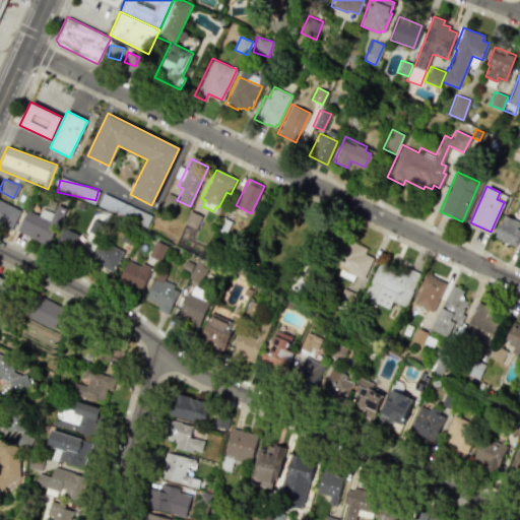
[(167,193),(177,197),(171,210),(160,206),(167,193)]
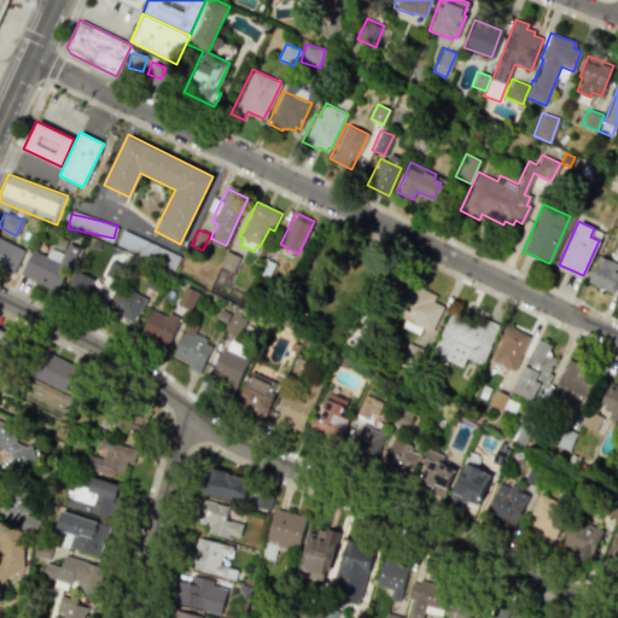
[(0,237),(23,250),(11,273),(0,267),(0,237)]
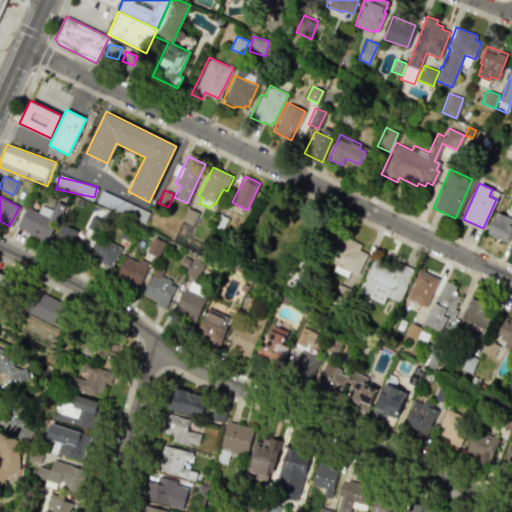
[(222,200),(233,205),(221,231),(210,226),(222,200)]
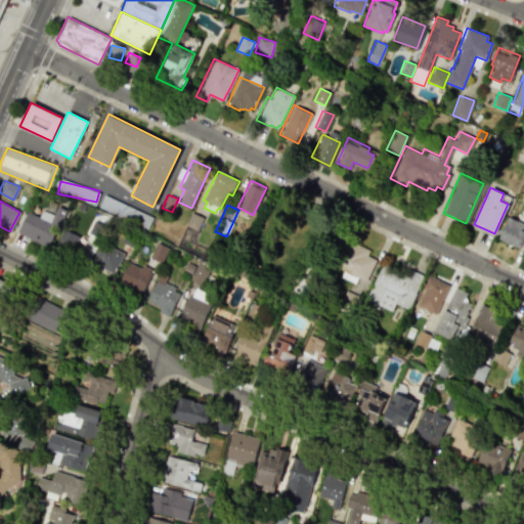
[(56,206),(67,210),(46,248),(16,232),(27,212),(38,217),(42,210),(52,214),(56,206)]
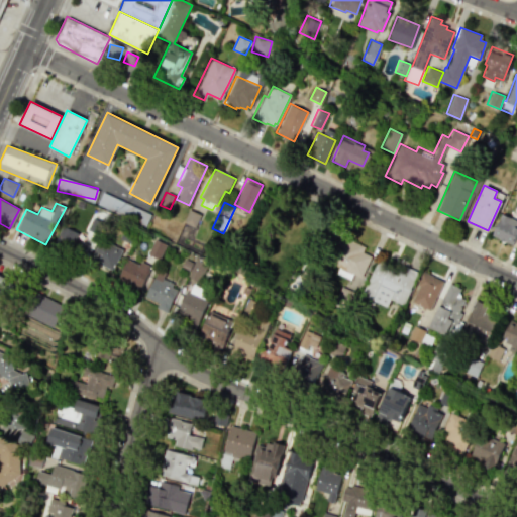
[(195,227),(201,215),(188,209),(183,222),(195,227)]
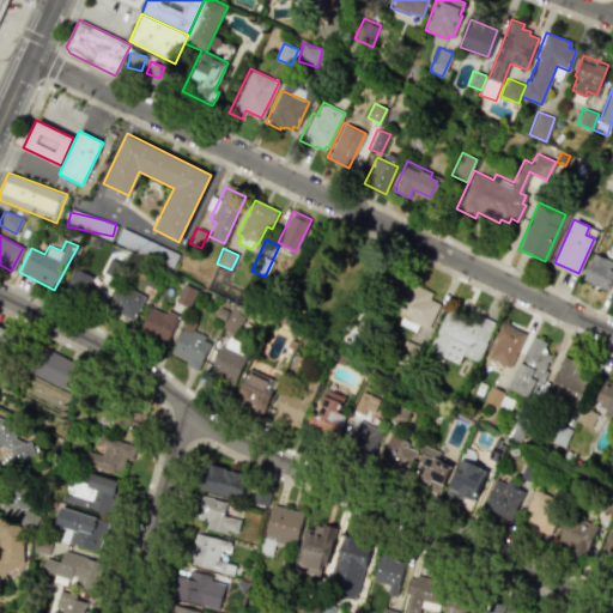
[(593,253),(612,262),(612,274),(606,290),(581,279),(593,253)]
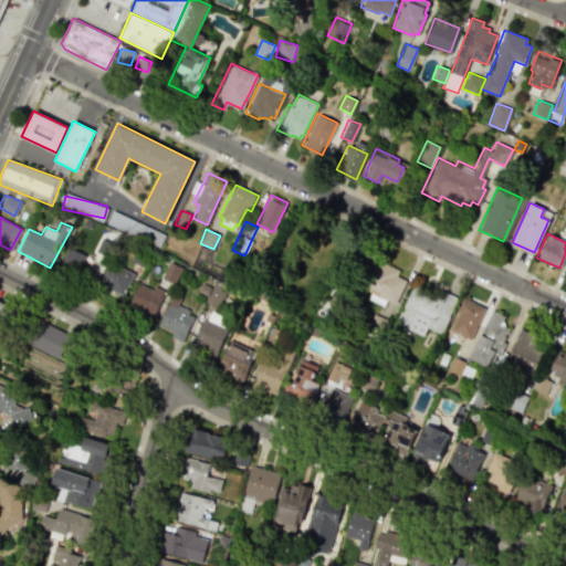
[(67,247),(84,255),(80,264),(87,268),(88,264),(95,269),(87,283),(56,266),(67,247)]
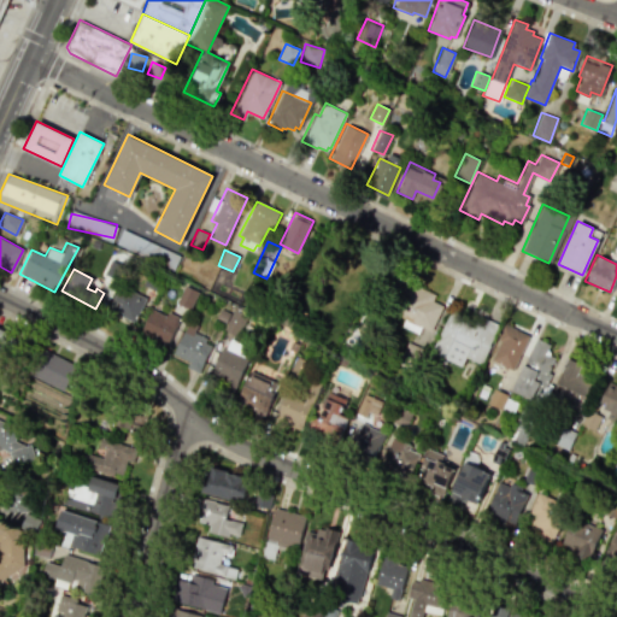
[(140,285),(156,292),(164,276),(147,269),(140,285)]
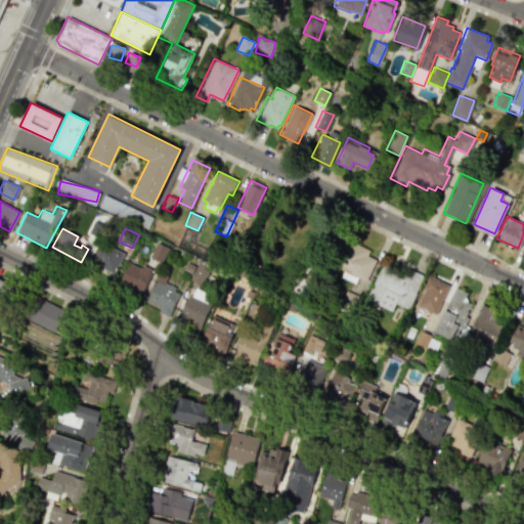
[(365,280),(376,260),(366,256),(369,250),(344,238),(332,265),(365,280)]
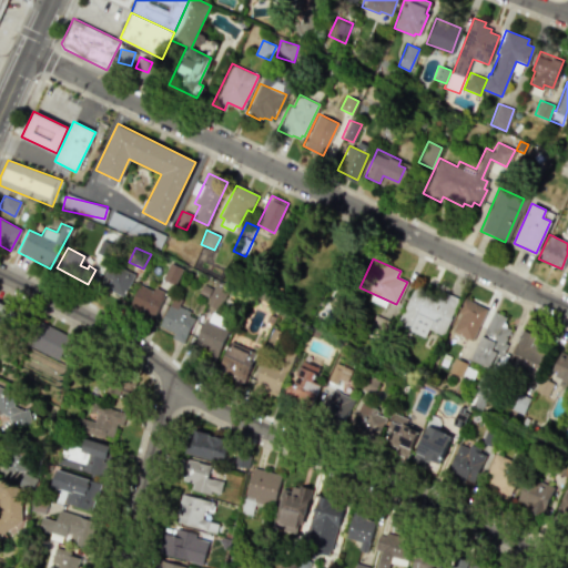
[(99,284),(122,296),(133,274),(110,262),(99,284)]
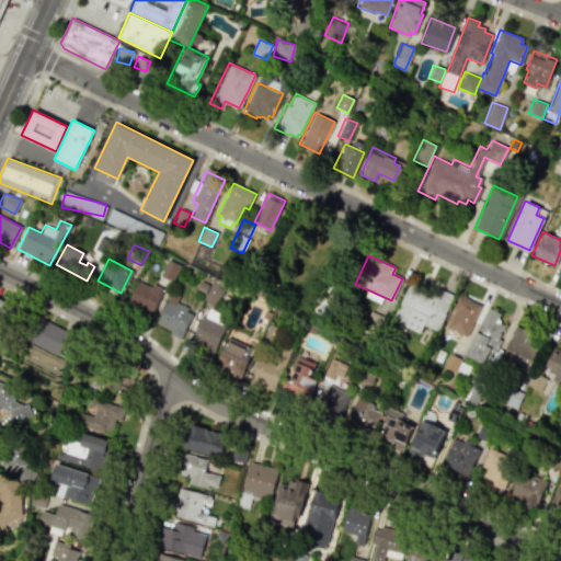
[(168,259),(181,265),(172,282),(160,275),(168,259)]
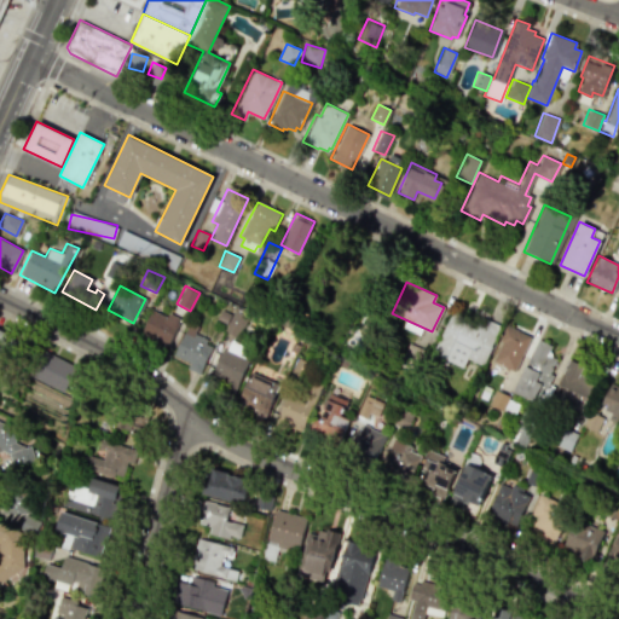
[(168,313),(180,319),(167,346),(162,343),(161,347),(146,341),(149,336),(139,333),(151,310),(166,317),(168,313)]
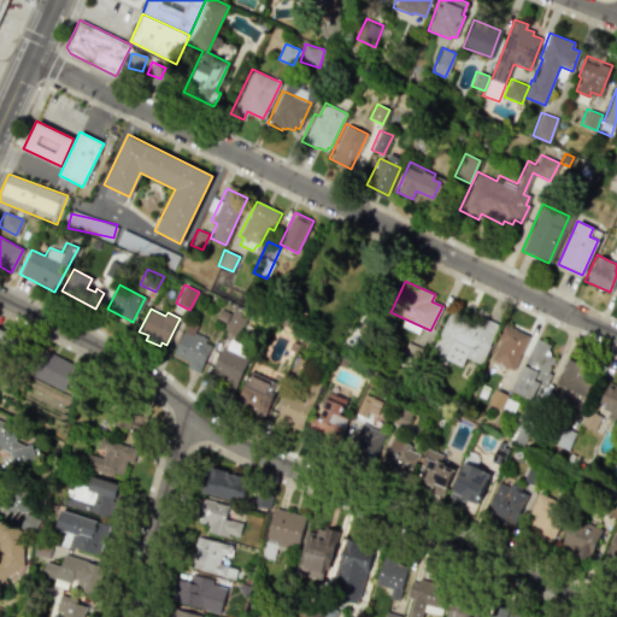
[(221,309),(230,312),(224,323),(215,318),(221,309)]
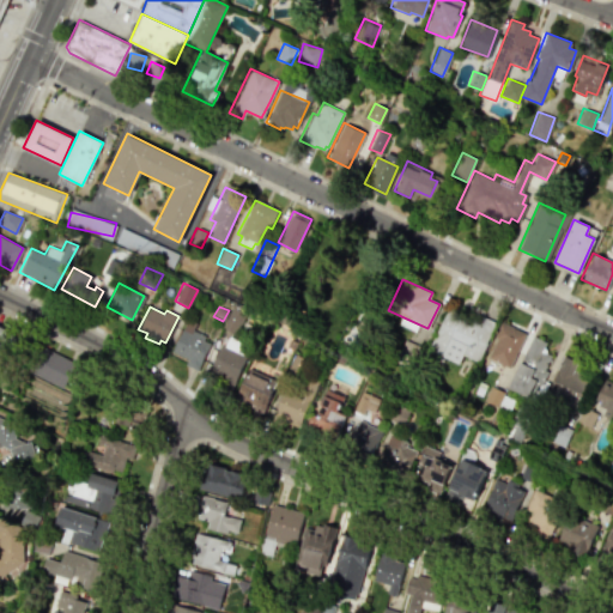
[(222,327),(232,308),(246,314),(235,334),(222,327)]
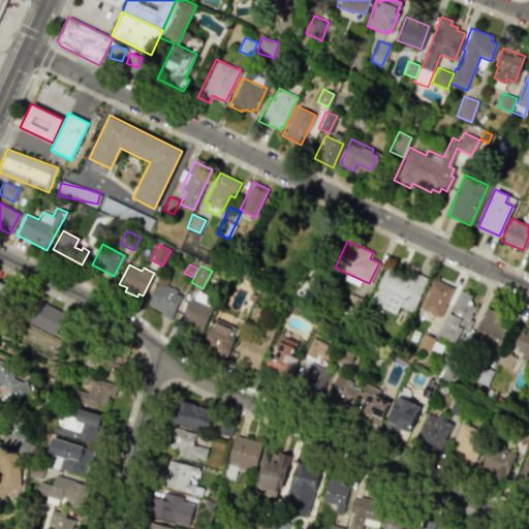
[(428,279),(412,313),(399,307),(396,315),(369,302),(385,268),(408,279),(412,272),(428,279)]
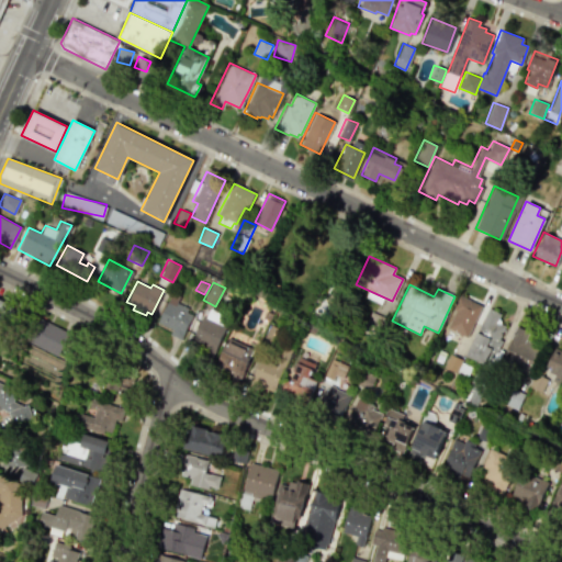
[(156,322),(171,292),(180,295),(177,302),(188,308),(187,312),(192,314),(180,339),(169,334),(171,329),(156,322)]
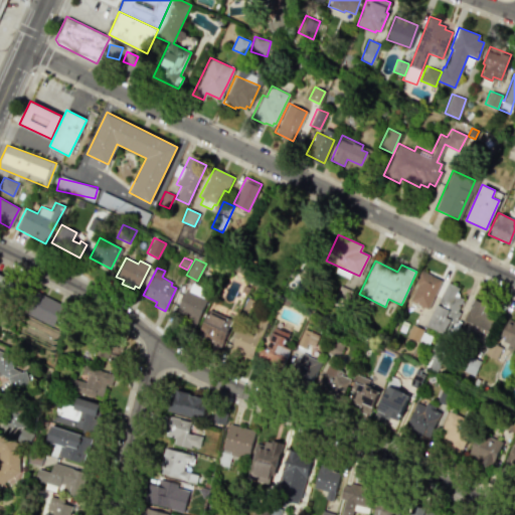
[(420,271),(441,280),(427,309),(409,301),(416,285),(414,284),(420,271)]
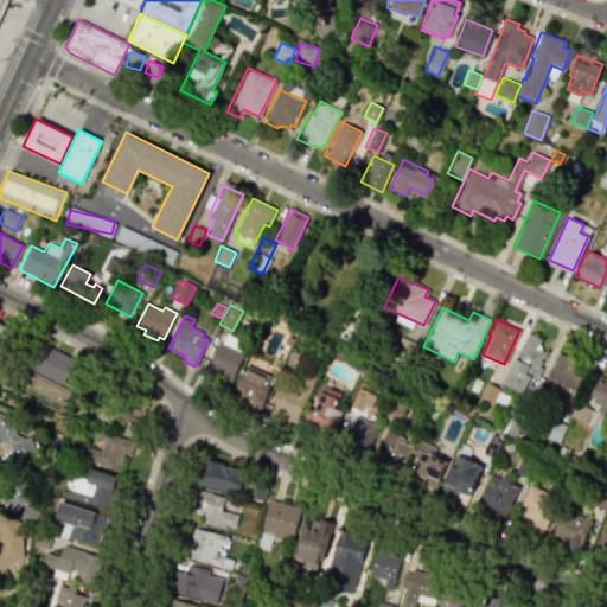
[(0,352),(12,331),(0,324),(0,352)]
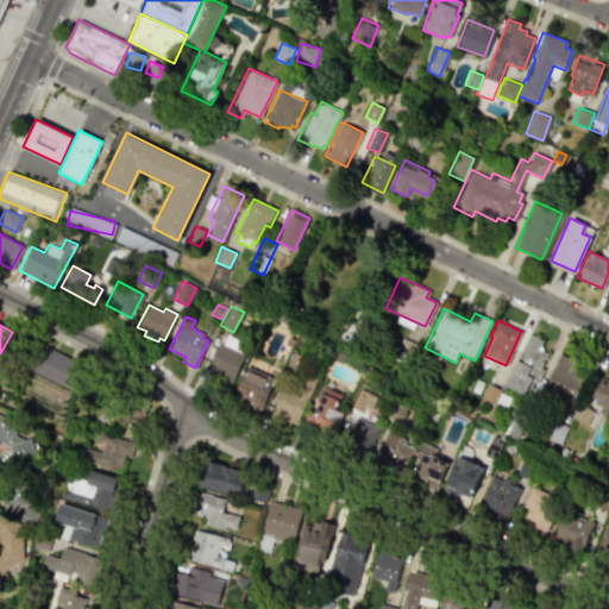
[(540,366),(546,353),(538,350),(542,339),(528,333),(504,385),(523,395),(527,389),(531,391),(534,382),(537,383),(544,369),(540,366)]
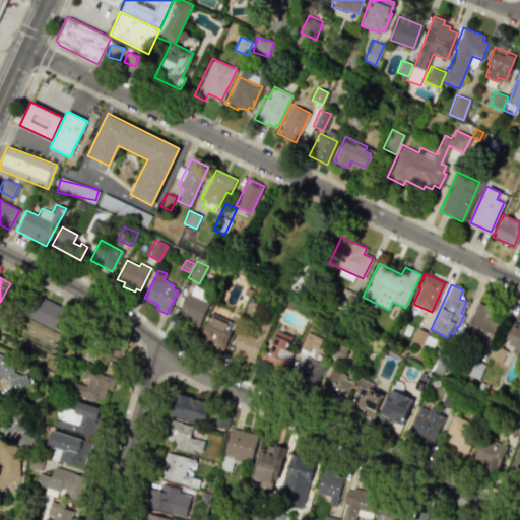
[(342,287),(359,296),(350,314),(334,307),(342,287)]
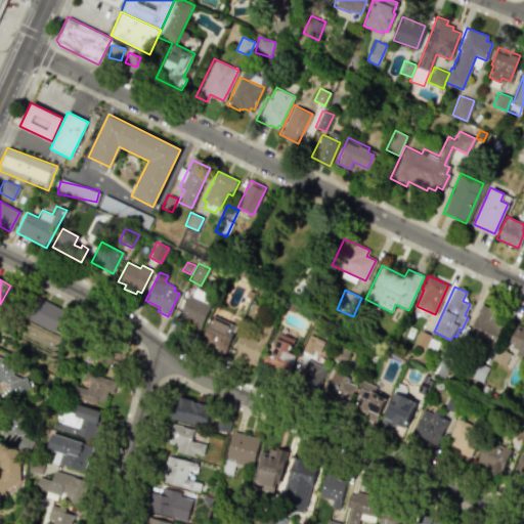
[(188,294),(211,305),(197,335),(184,330),(186,324),(176,319),(188,294)]
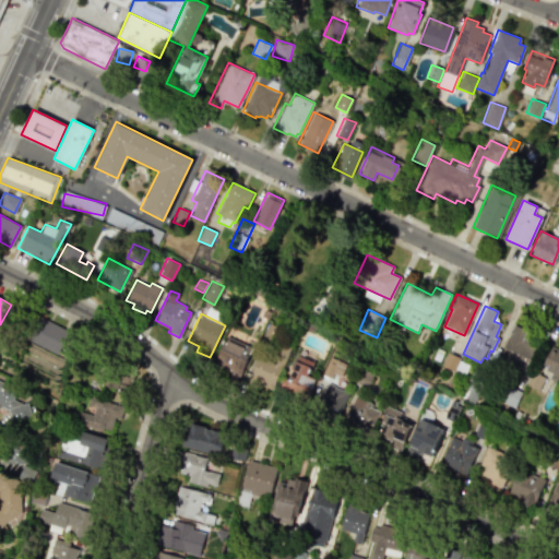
[(25,341),(63,355),(72,331),(35,317),(25,341)]
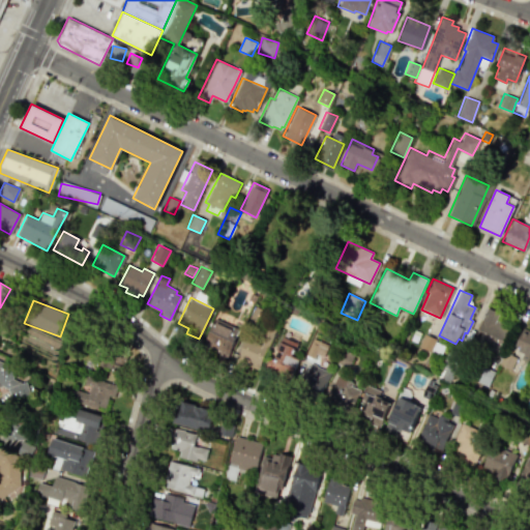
[(254,305),(261,308),(254,324),(246,320),(254,305)]
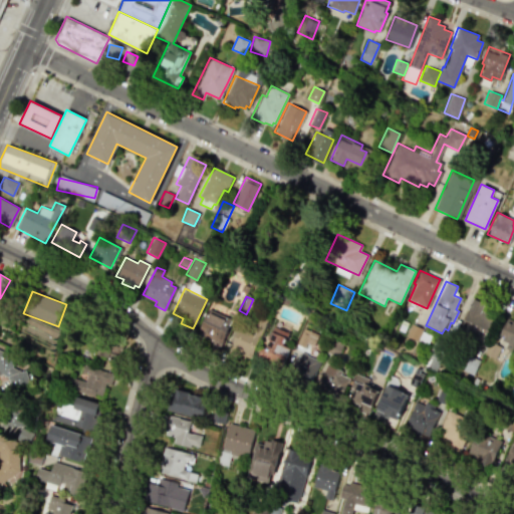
[(480,311),(492,316),(480,342),(456,331),(472,297),(484,303),(480,311)]
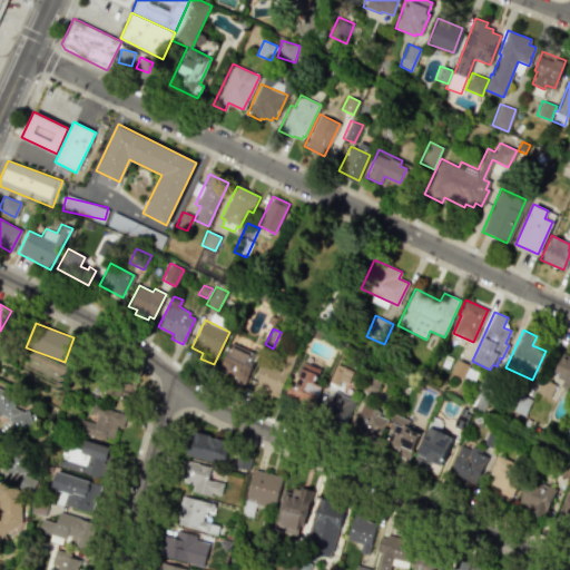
[(231,342),(257,354),(243,385),(233,381),(234,380),(217,372),(231,342)]
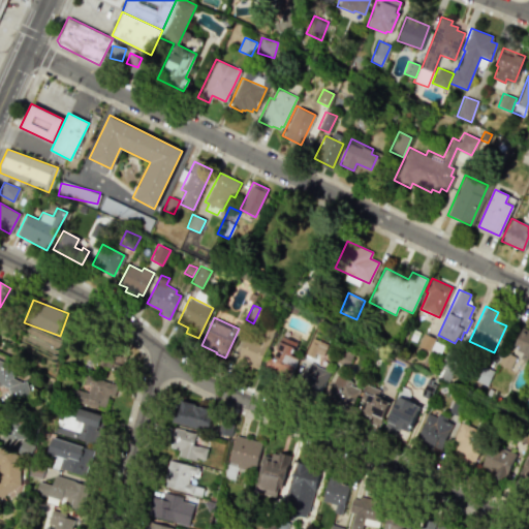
[(263,325),(275,331),(257,369),(236,359),(244,339),(255,344),(263,325)]
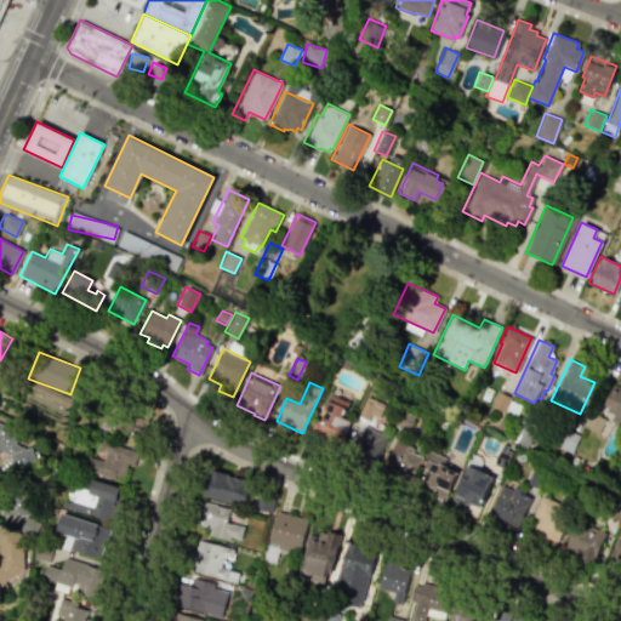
[(620,386),(620,419),(619,425),(610,421),(614,414),(607,410),(608,408),(603,405),(613,385),(620,388),(620,386)]
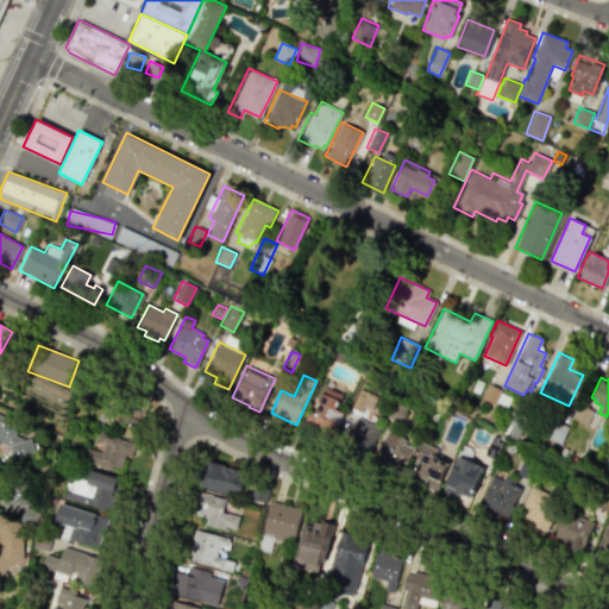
[(487,383),(501,390),(494,405),(479,397),(487,383)]
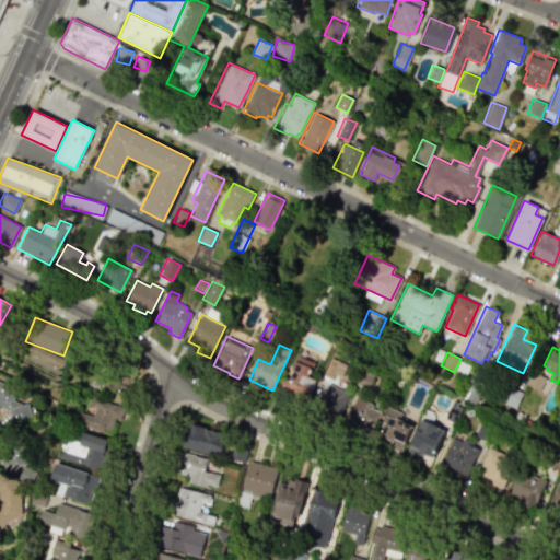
[(310,376),(315,363),(296,354),(294,361),(295,362),(292,370),(293,371),(288,382),(283,380),(279,388),(291,393),(292,391),(306,397),(315,378),(310,376)]
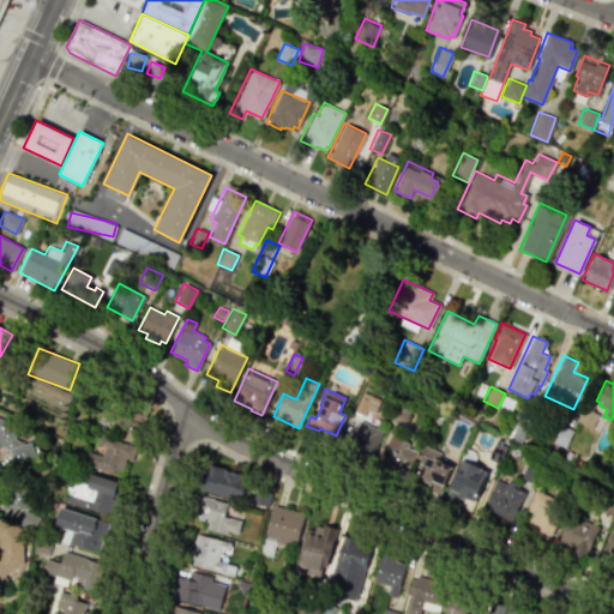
[(362,391),(380,399),(373,414),(367,410),(363,416),(353,411),(362,391)]
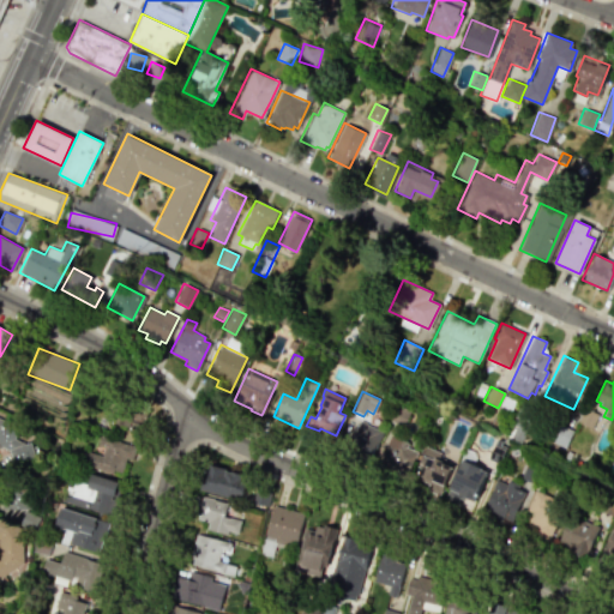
[(108,419),(137,432),(145,414),(116,401),(108,419)]
